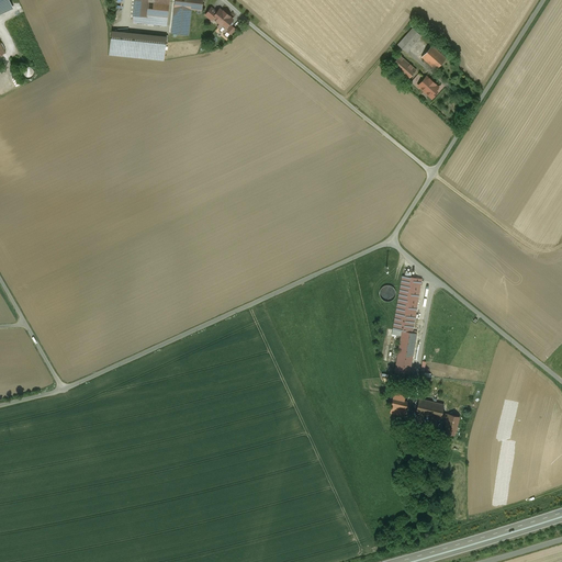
[(0,0),(0,13),(12,8),(8,0),(0,0)]
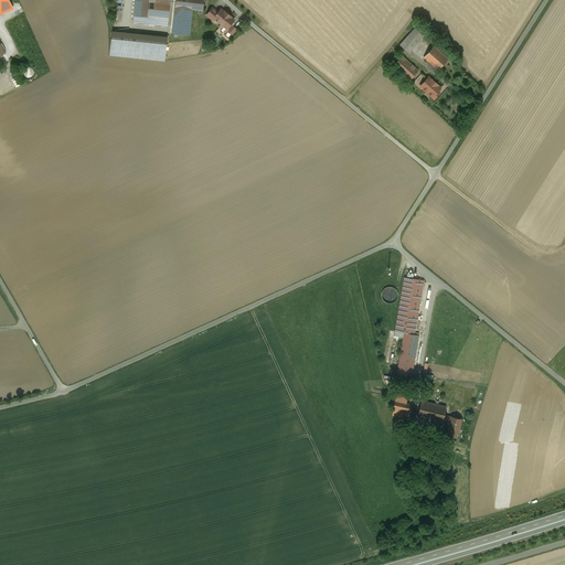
[(149,0),(135,0),(132,22),(168,25),(170,3),(149,1),(149,0)]
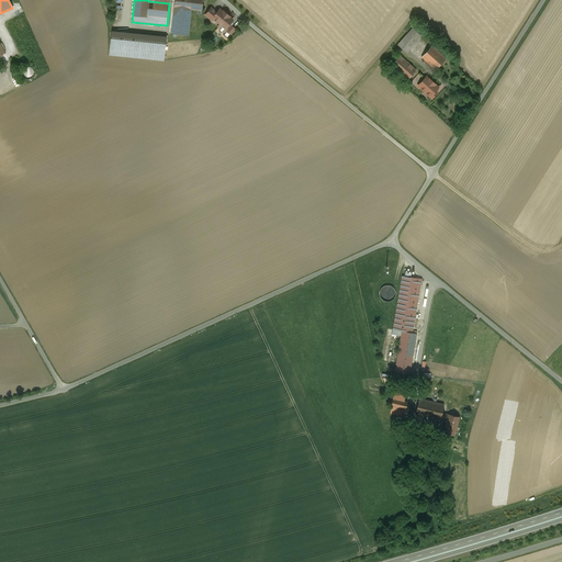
[(175,0),(173,7),(191,9),(202,10),(202,0),(175,0)]
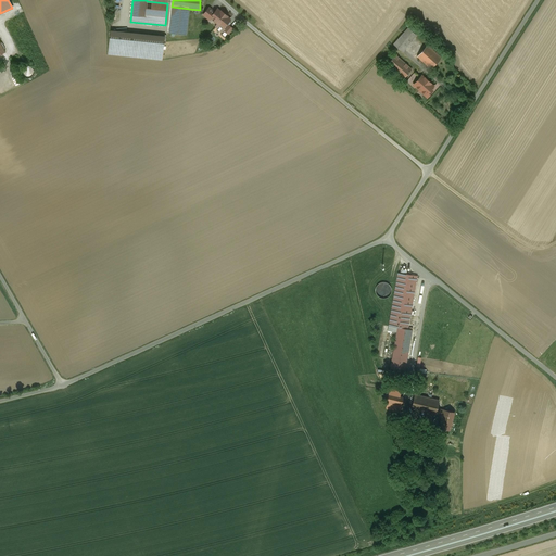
[(189,9),(172,7),(169,33),(186,34),(189,9)]
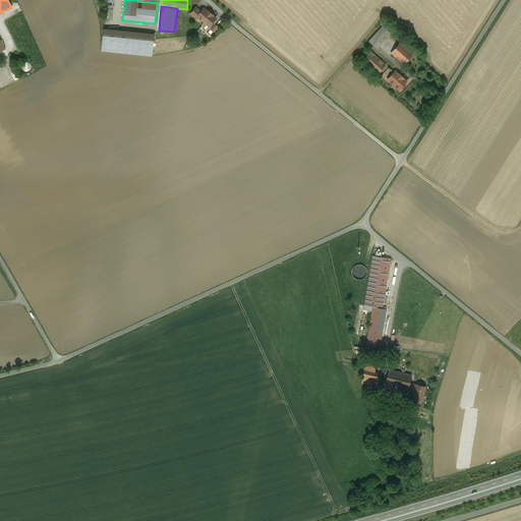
[(197,16),(201,11),(196,7),(190,14),(195,18),(197,16)]
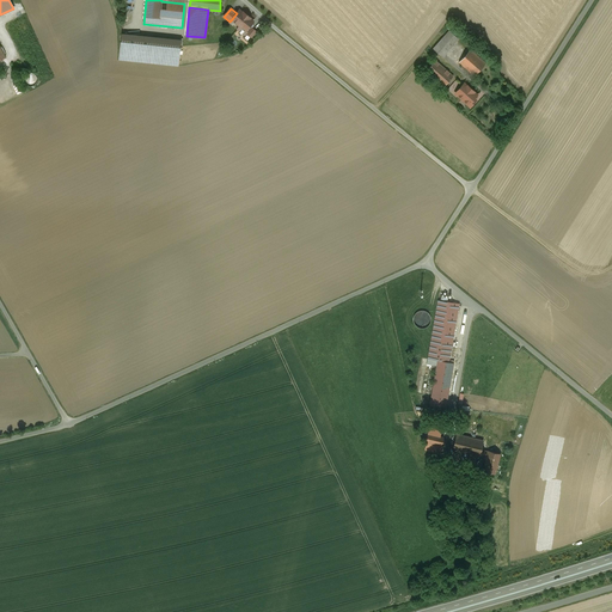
[(243,12),(239,10),(237,13),(232,19),(234,22),(234,23),(239,26),(240,26),(245,30),(254,22),(250,19),(250,18),(243,12)]
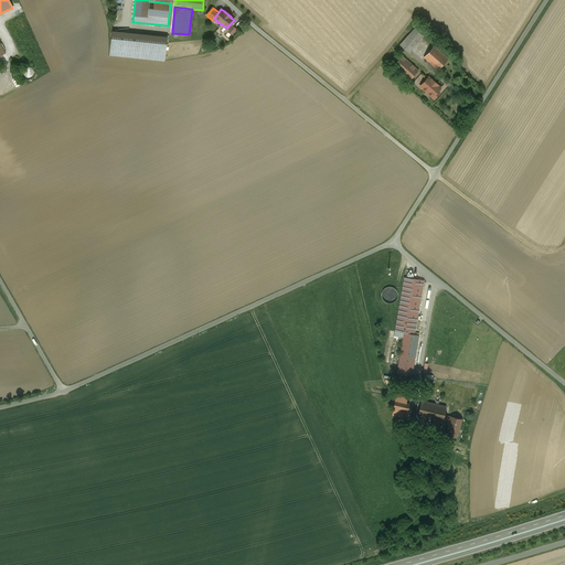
[(415,29),(400,44),(408,52),(423,35),(415,29)]
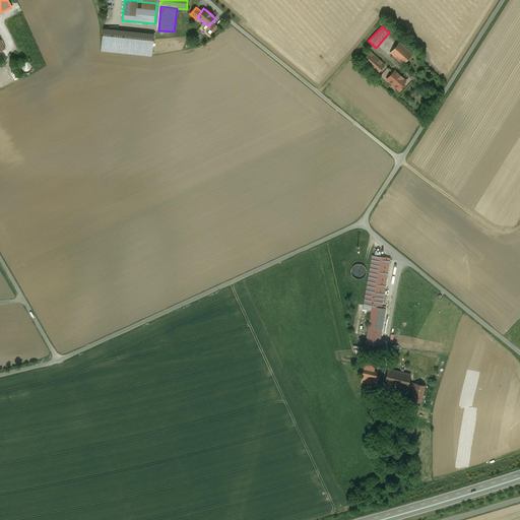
[(153,34),(103,28),(101,51),(151,57),(153,34)]
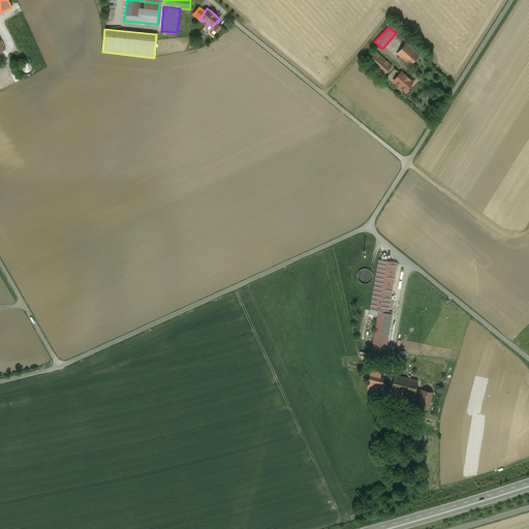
[(419,55),(406,43),(397,54),(410,65),(419,55)]
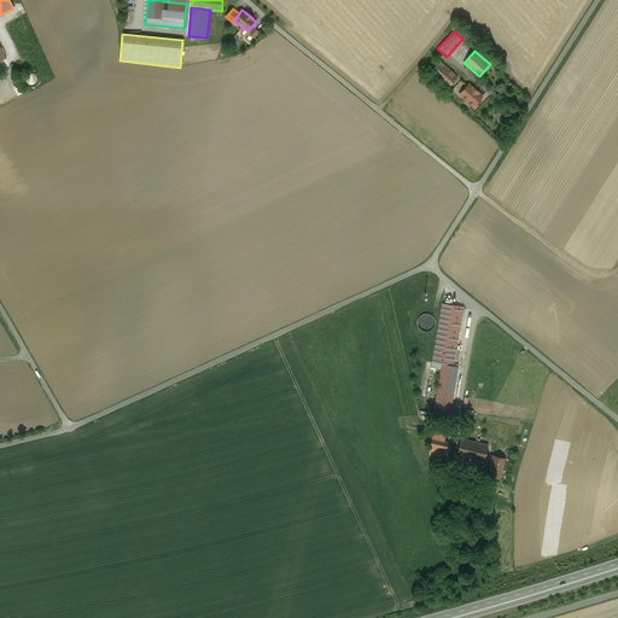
[(458,77),(439,60),(427,75),(445,91),(458,77)]
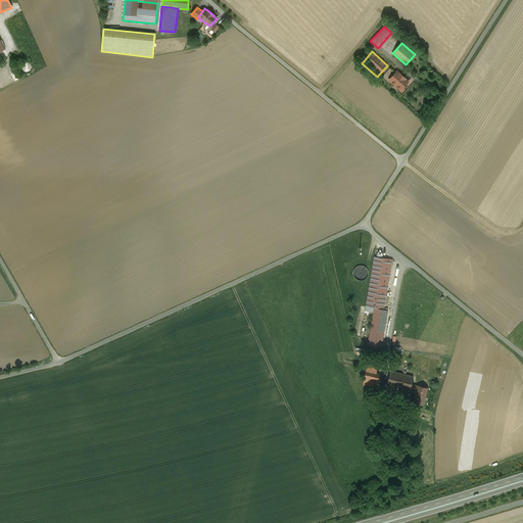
[(32,66),(28,61),(21,65),(26,70),(32,66)]
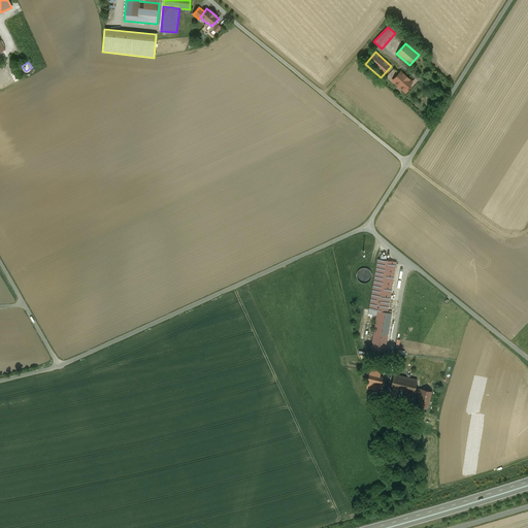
[(403,74),(400,71),(393,79),(395,81),(395,83),(405,92),(409,88),(407,87),(411,83),(409,79),(403,73),(403,74)]
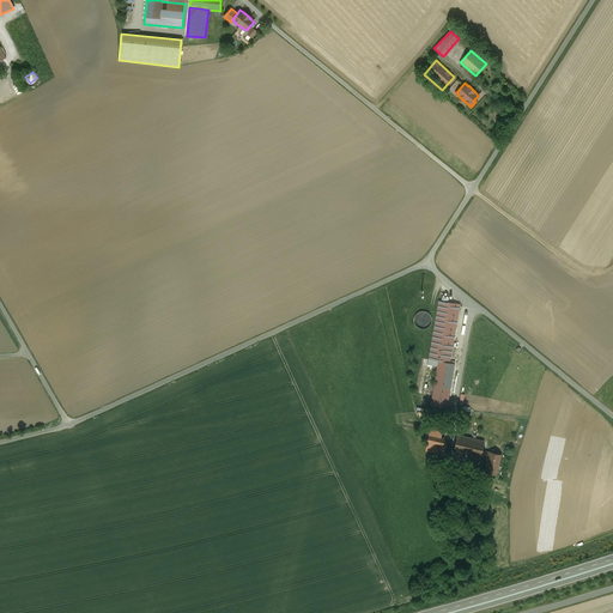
[(460,304),(438,301),(429,359),(438,360),(430,406),(447,410),(454,364),(449,363),(460,304)]
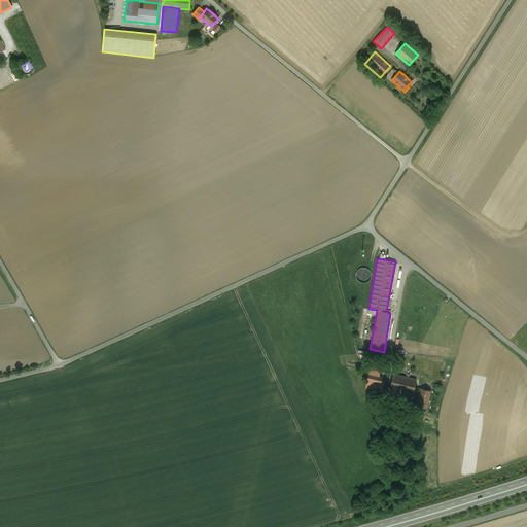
[(356,276),(357,279),(359,281),(362,283),(365,282),(369,281),(371,278),(372,275),(371,272),(369,269),(365,268),(361,268),(358,270),(356,272),(356,276)]
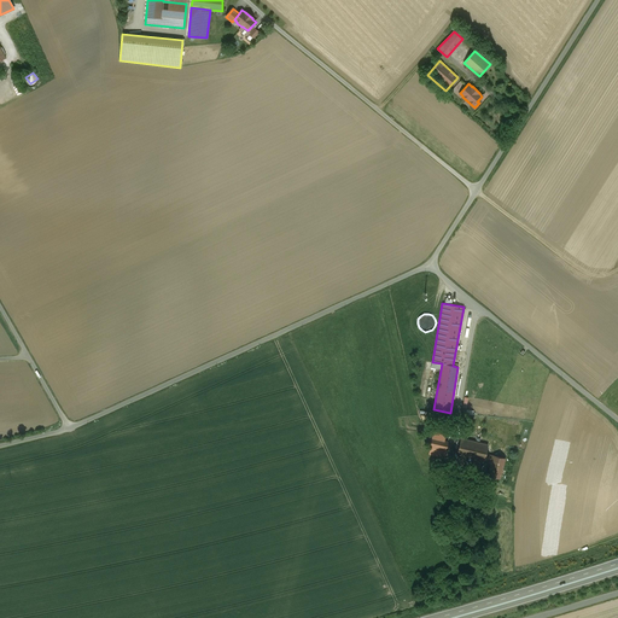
[(503,435),(493,433),(491,448),(502,448),(503,435)]
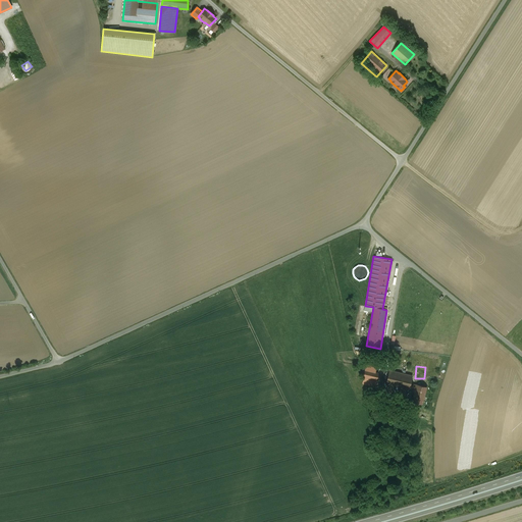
[(369,368),(365,368),(363,379),(372,380),(374,369),(369,368)]
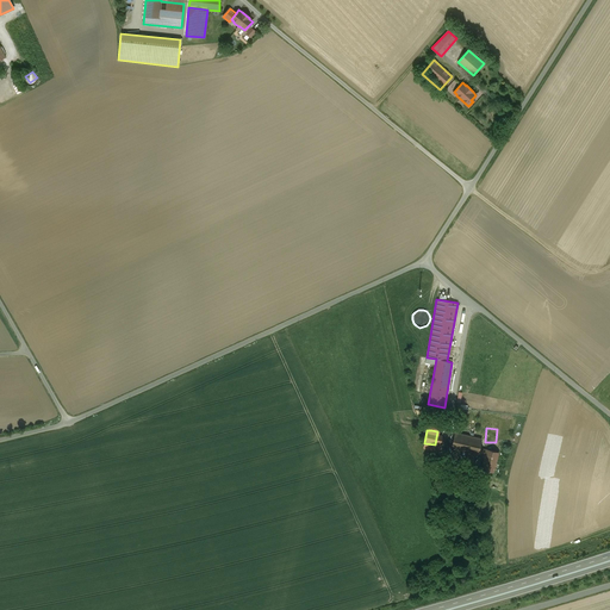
[(461,434),(454,433),(450,448),(458,449),(478,454),(478,453),(479,448),(481,439),(461,434)]
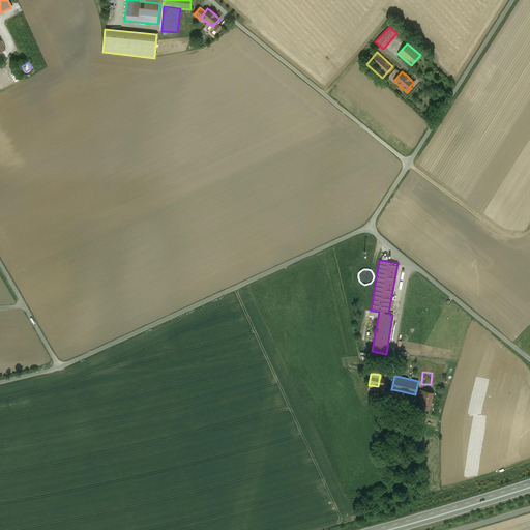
[(422,391),(416,389),(415,393),(421,395),(420,399),(421,399),(420,403),(430,405),(433,393),(423,390),(422,391)]
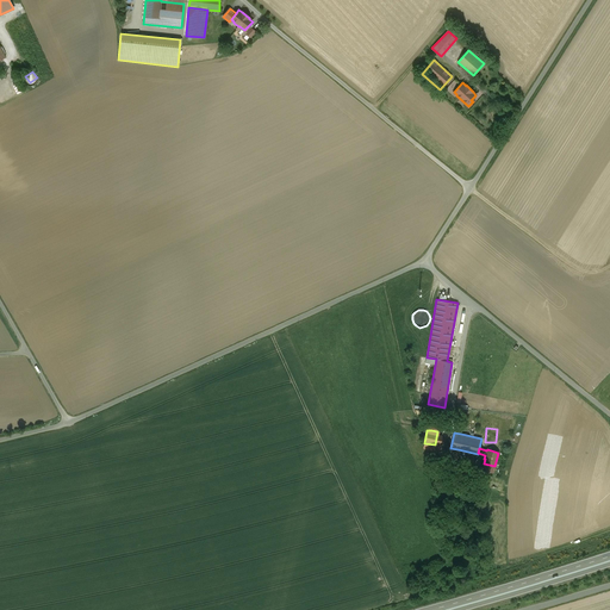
All buildings are outlined.
